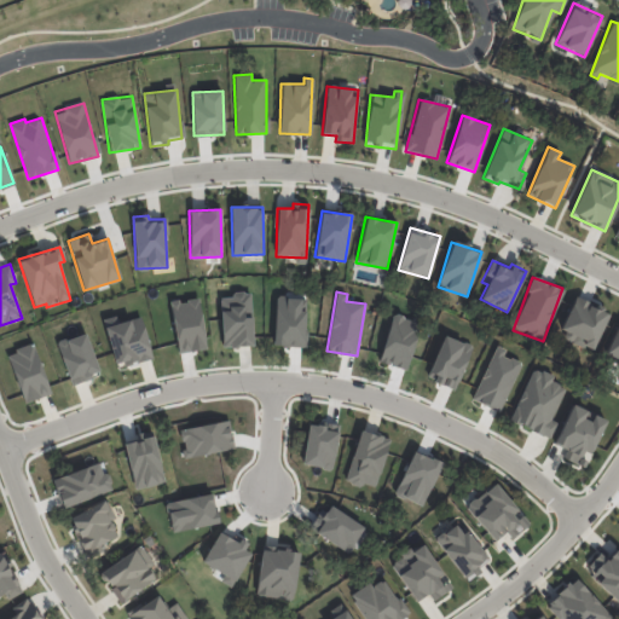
[(609,312),(576,296),(560,329),(567,331),(563,337),(591,351),(609,312)]
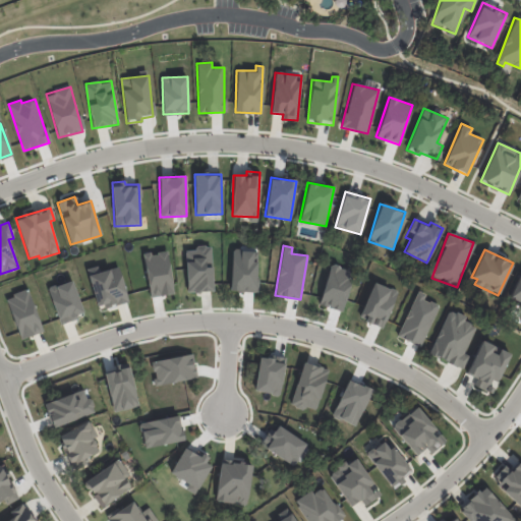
[(127,300),(118,267),(88,275),(98,308),(127,300)]
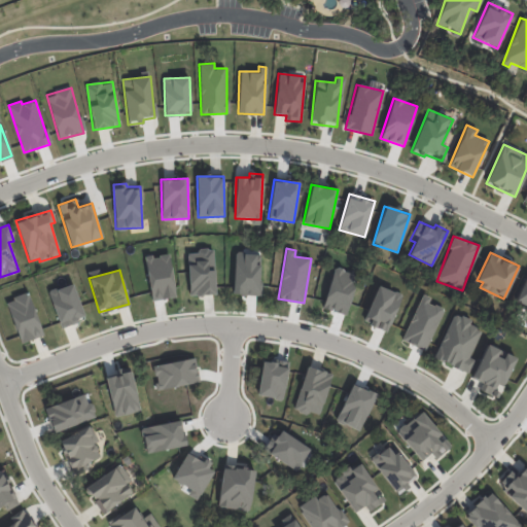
[(526,307),(526,271),(526,272),(514,302),(526,307)]
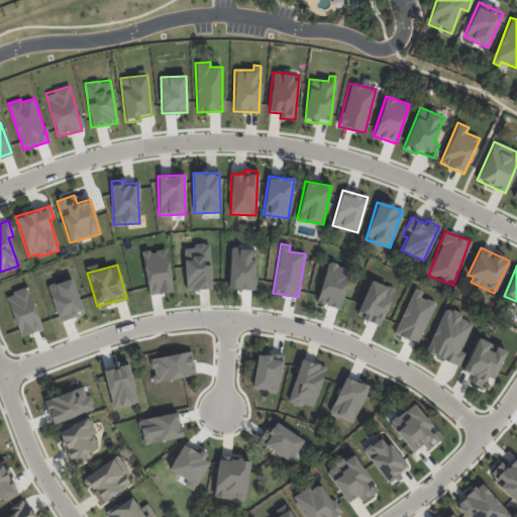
[(84,312),(72,278),(47,286),(60,321),(84,312)]
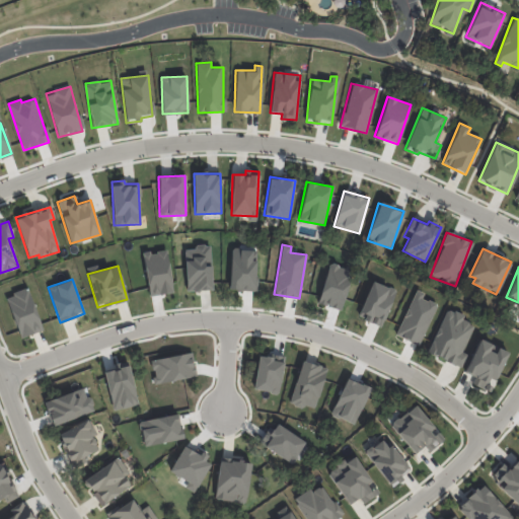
[(358,317),(381,326),(395,290),(372,282),(358,317)]
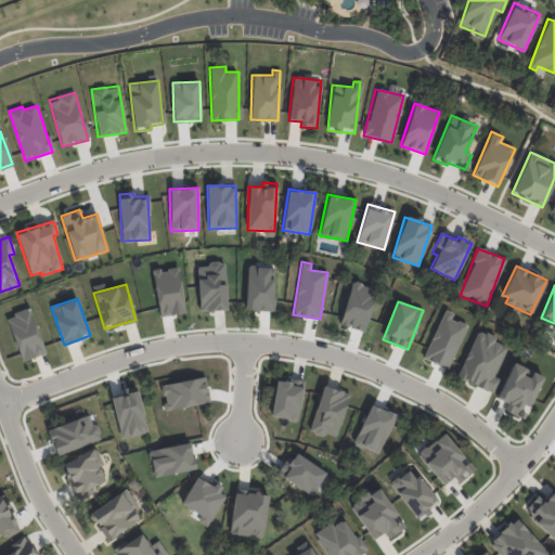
[(46,353),(29,308),(7,317),(22,361),(46,353)]
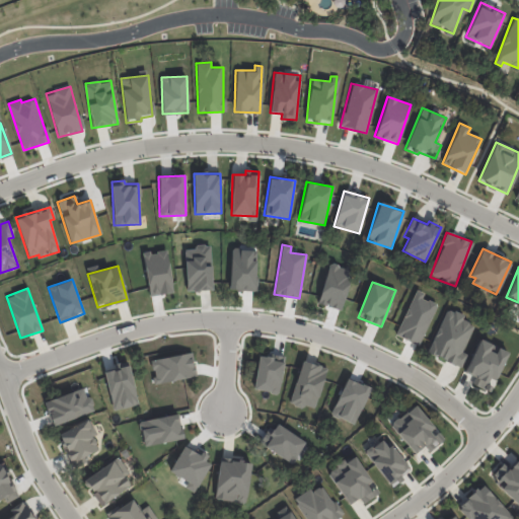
[(420,344),(436,304),(422,298),(424,293),(415,290),(396,335),(420,344)]
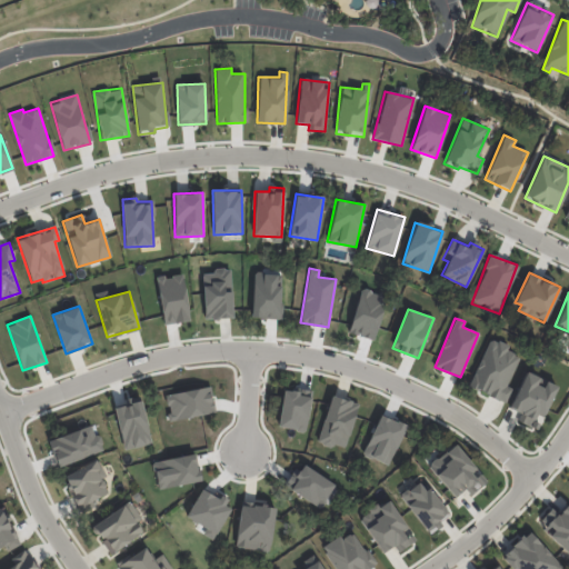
[(468,387),(501,401),(520,359),(508,353),(510,347),(489,337),(468,387)]
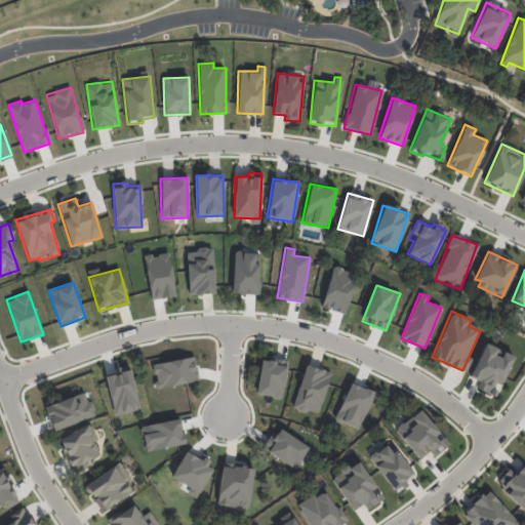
[(187,338),(190,334),(196,340),(193,345),(187,338)]
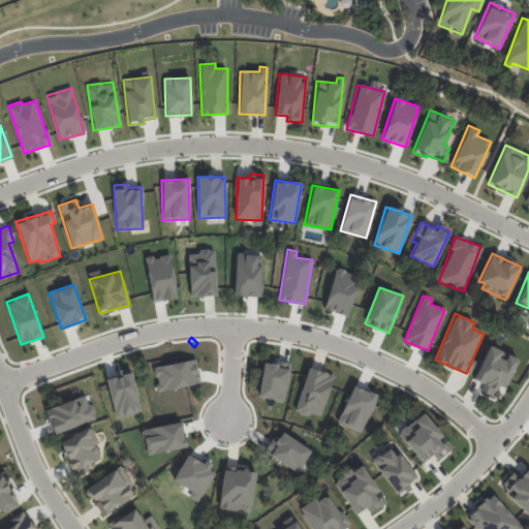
[(502,385),(505,386),(518,359),(488,345),(473,380),(488,385),(485,394),(497,399),(502,385)]
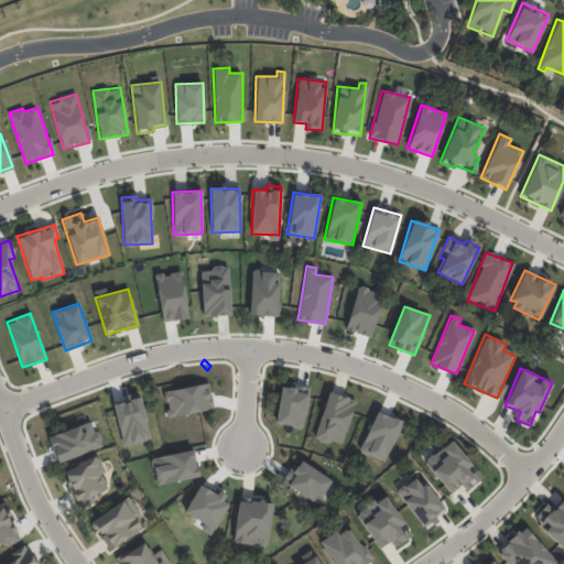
[(163,391),(167,418),(213,409),(208,383),(163,391)]
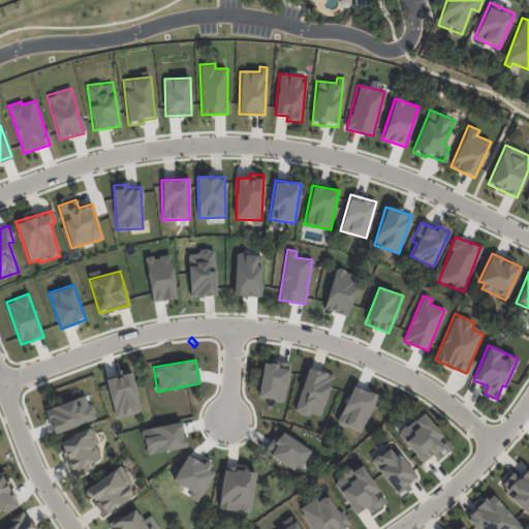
[(289,366),(262,362),(257,397),(283,401),(289,366)]
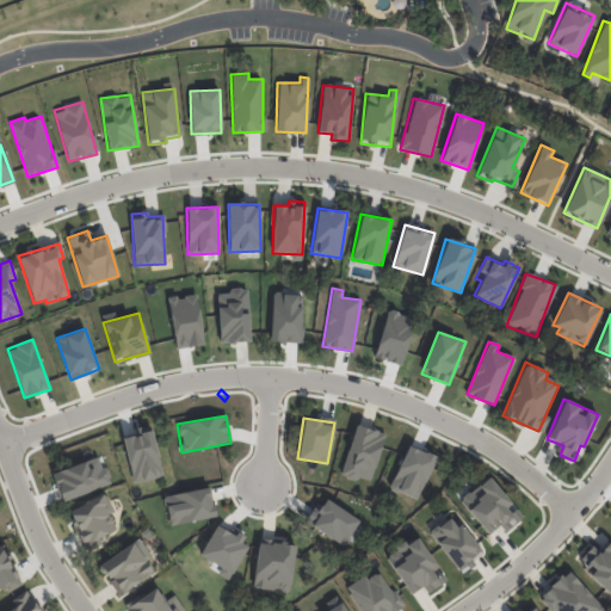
[(340,474),(370,482),(384,433),(356,424),(340,474)]
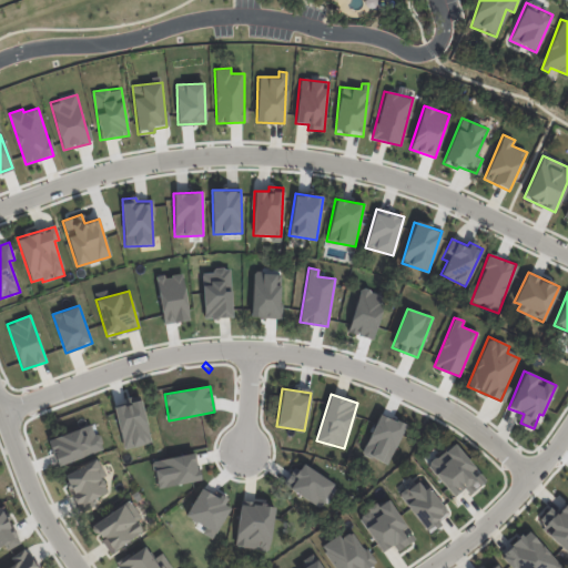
[(124,449),(151,443),(141,401),(113,407),(124,449)]
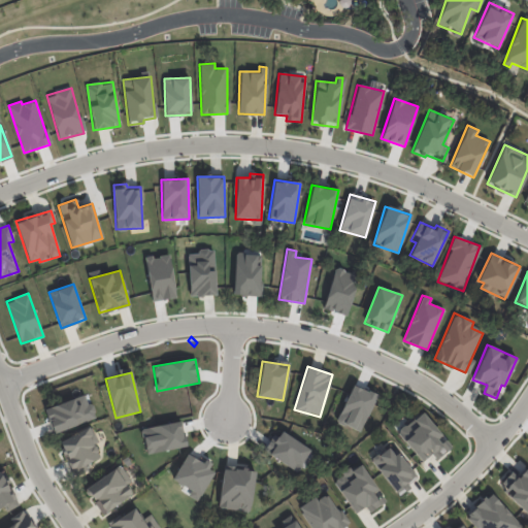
[(336,421),(361,431),(376,394),(352,385),(336,421)]
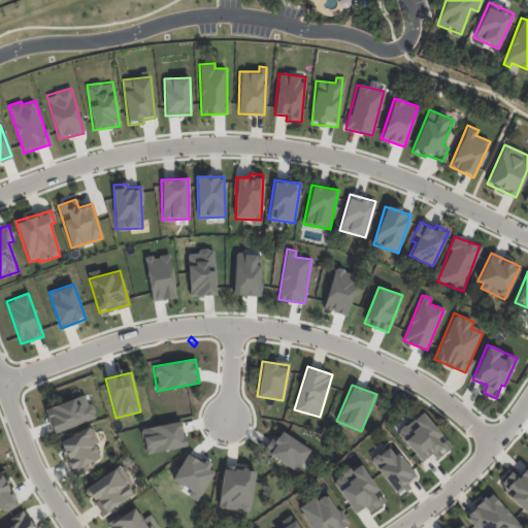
[(96,419),(91,402),(87,403),(85,395),(44,407),(53,432),(96,419)]
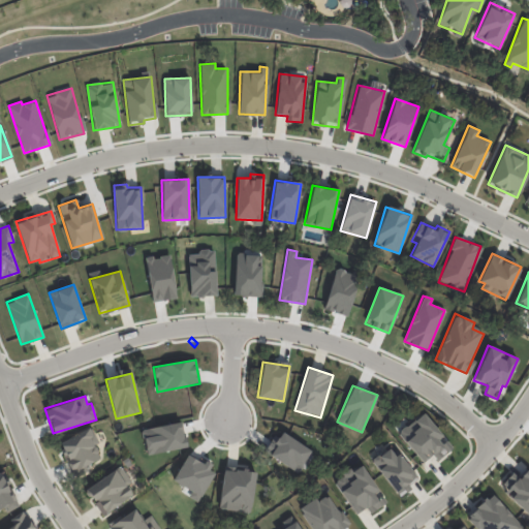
[(413,421),(418,427),(403,441),(423,462),(431,454),(438,461),(453,446),(422,413),(413,421)]
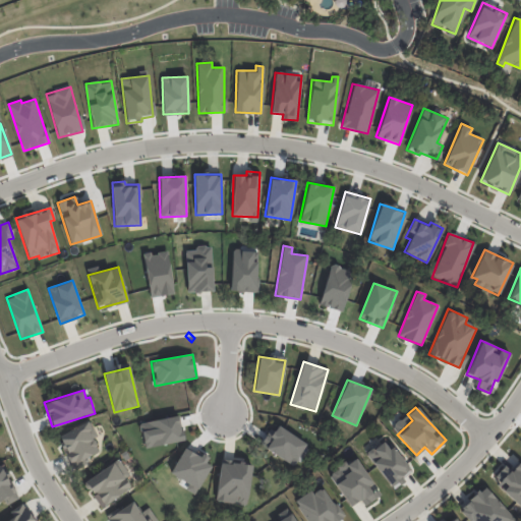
[(142,447),(182,442),(179,417),(140,421),(142,447)]
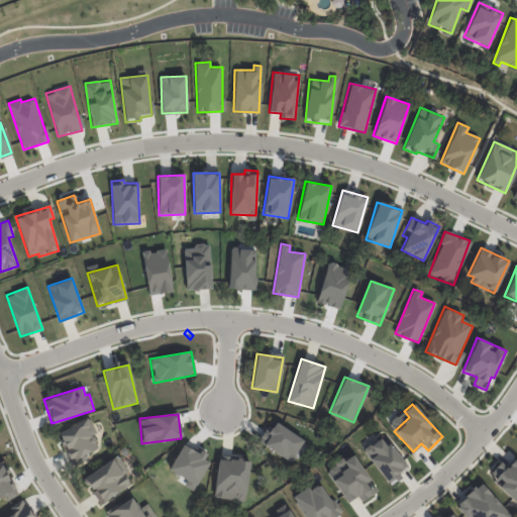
[(73,466),(86,459),(84,454),(98,447),(92,435),(96,433),(88,417),(57,432),(73,466)]
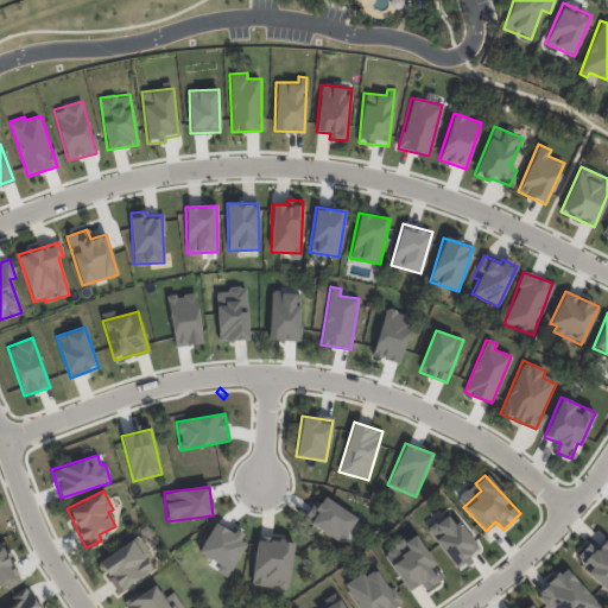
[(358,519),(321,493),(304,518),(341,544),(358,519)]
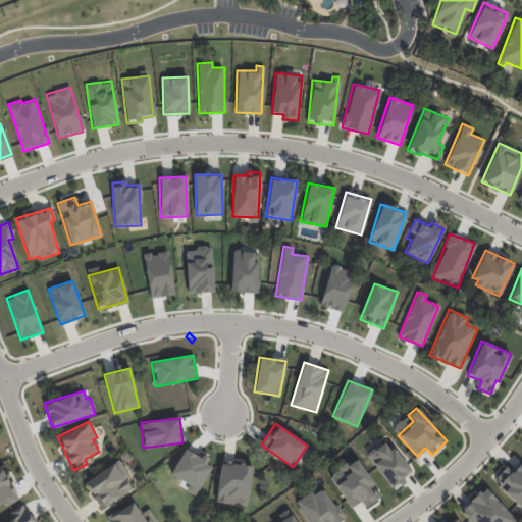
[(412,472),(385,438),(365,455),(393,487),(412,472)]
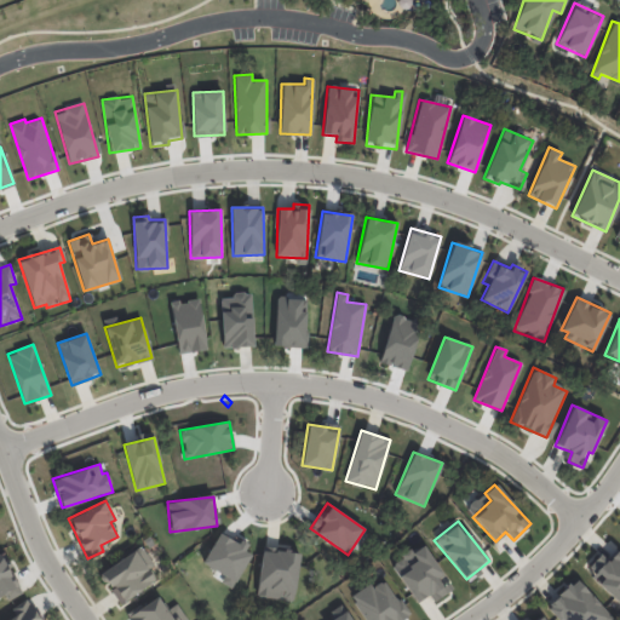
[(251,555),(245,551),(247,546),(219,532),(202,563),(224,575),(220,583),(233,589),(251,555)]
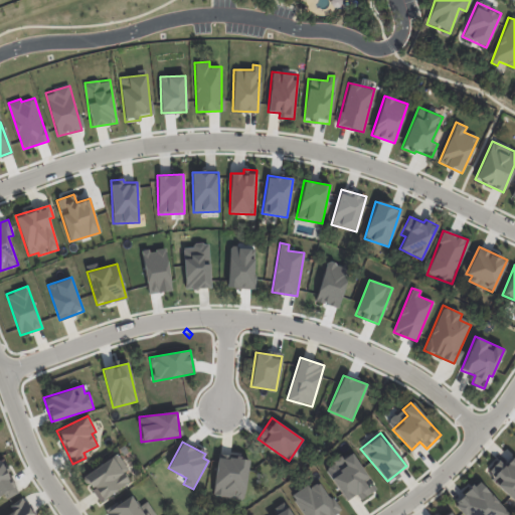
[(359,500),(373,492),(366,480),(367,479),(352,453),(341,459),(346,468),(330,476),(345,501),(356,494),(359,500)]
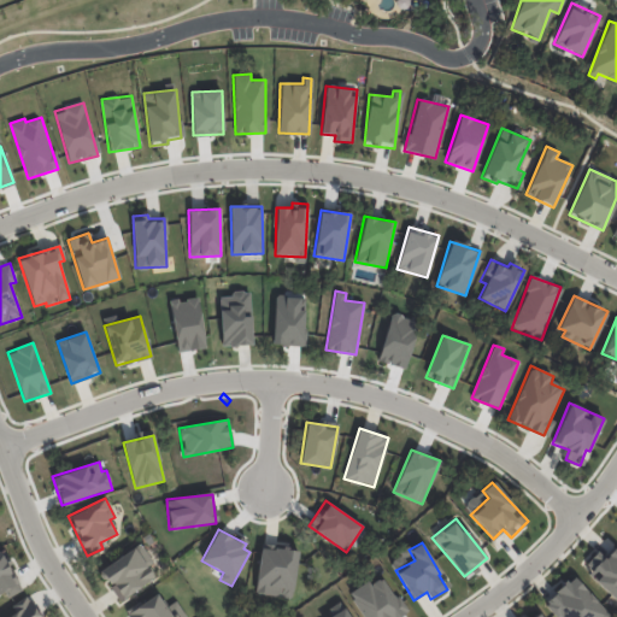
[(156,577),(148,566),(153,564),(140,544),(99,570),(118,600),(156,577)]
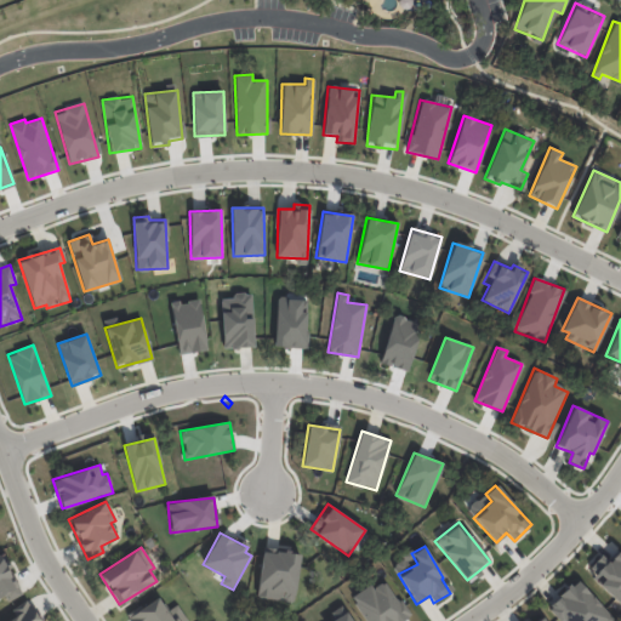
[(256,597),(294,602),(301,556),(263,550),(256,597)]
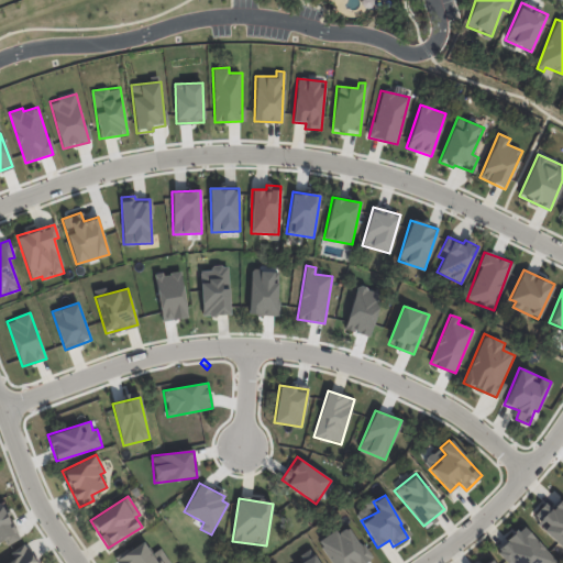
[(544,501),(530,515),(562,549),(562,500),(561,498),(550,508),(544,501)]
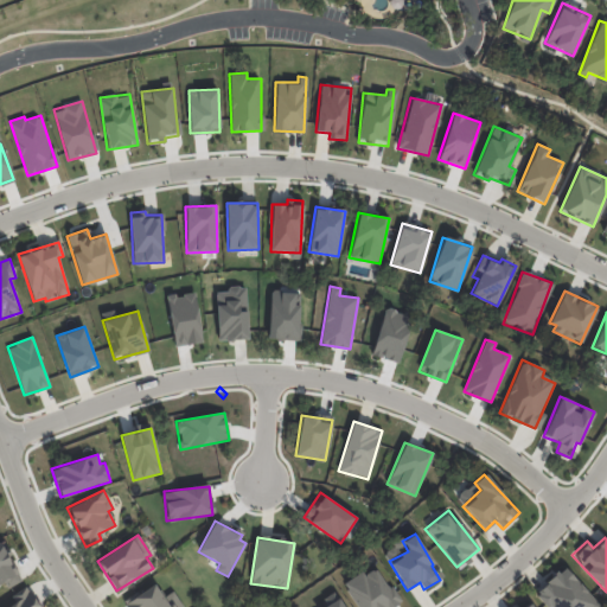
[(0,583),(4,582),(6,588),(20,582),(1,542),(0,542),(0,583)]
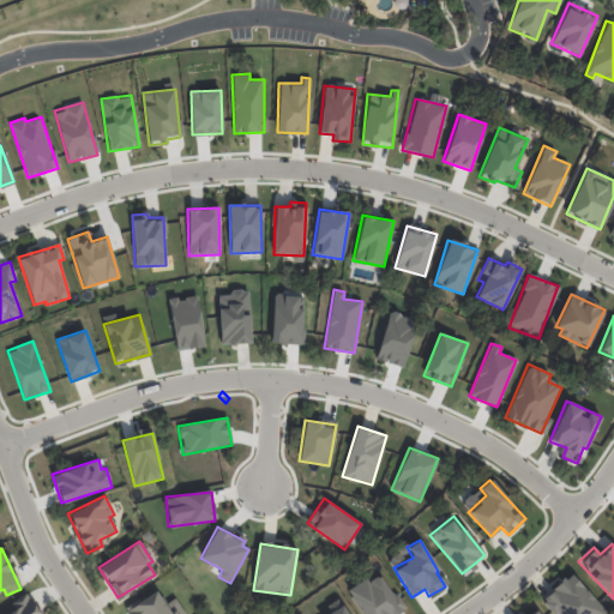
[(361,613),(397,613),(404,609),(381,573),(368,582),(366,578),(347,590),(361,613)]
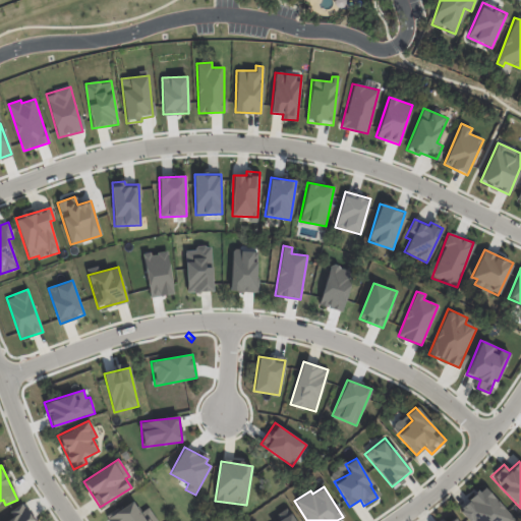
[(459,509),(470,520),(516,520),(483,486),(459,509)]
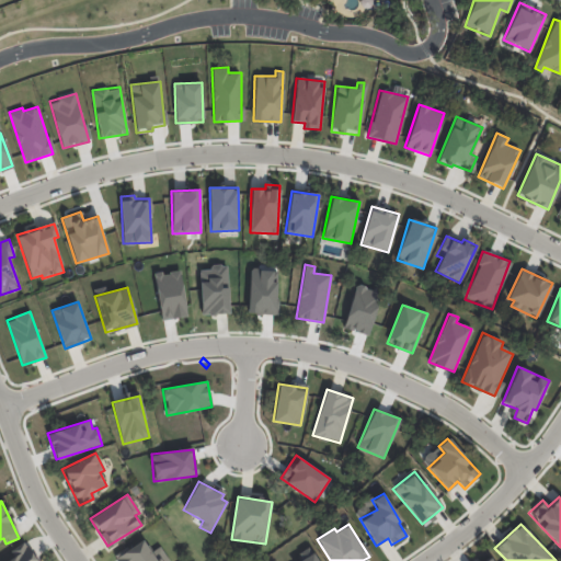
[(168,560),(160,546),(150,551),(144,539),(115,556),(117,560),(168,560)]
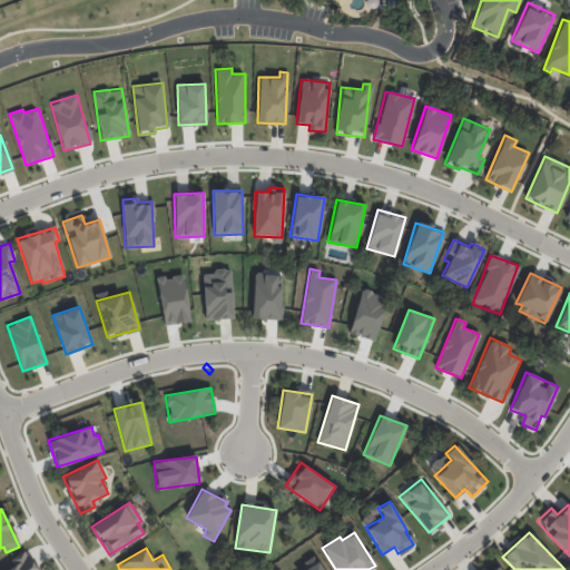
[(0,569),(37,569),(27,554),(0,569)]
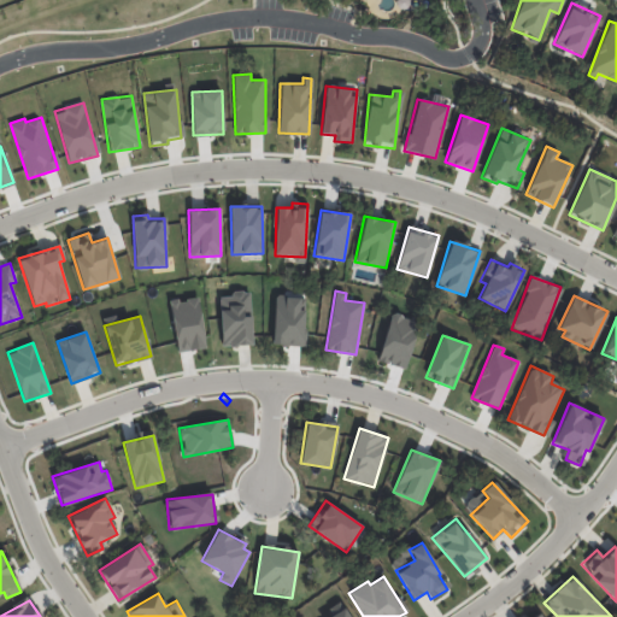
[(328,610),(333,616),(330,616),(348,616),(339,603),(328,610)]
